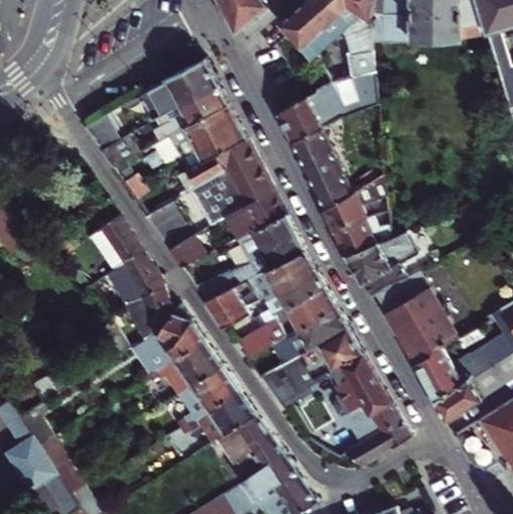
[(272,0),(219,0),(236,33),(272,0)]
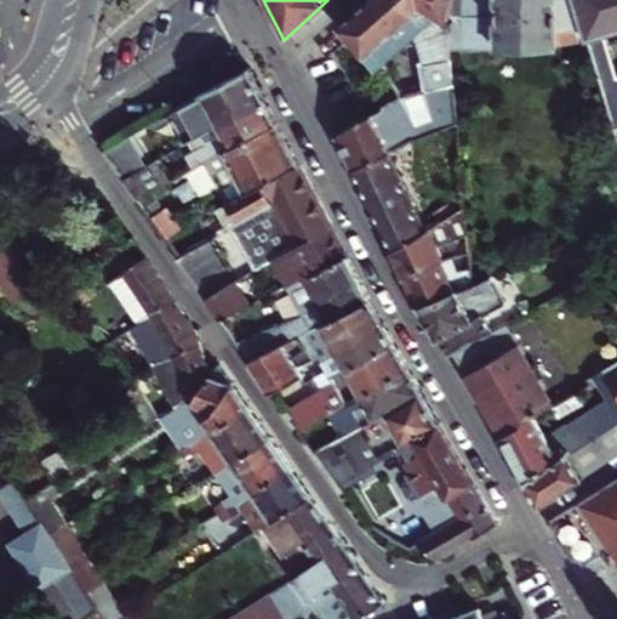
[(380,64),(392,54),(381,41),(404,22),(421,41),(422,71),(416,73),(418,97),(430,96),(449,94),(445,51),(445,11),(450,0),(367,0),(336,28),(375,69),(380,64)]
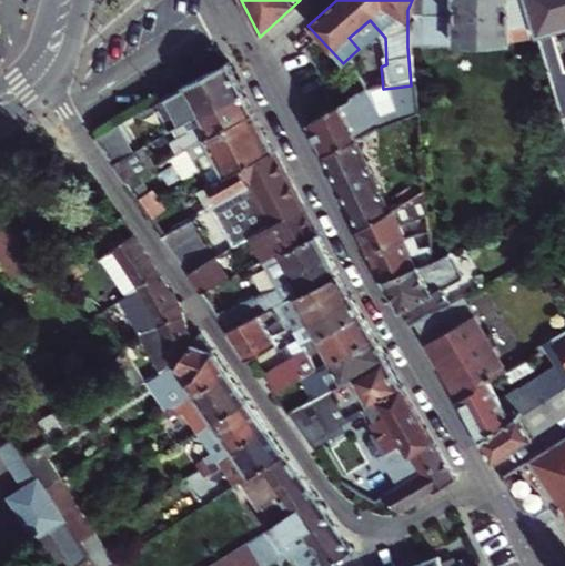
[(412,0),(407,10),(407,47),(505,47),(505,43),(526,43),(525,33),(534,31),(524,0),(412,0)]
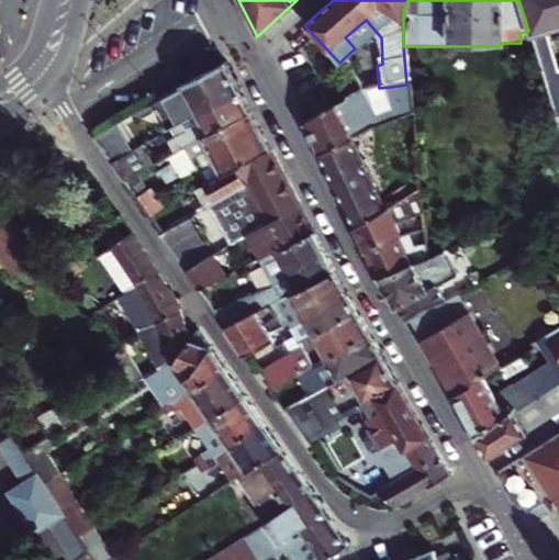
[(529,37),(549,32),(558,28),(558,0),(518,0),(528,31),(529,37)]
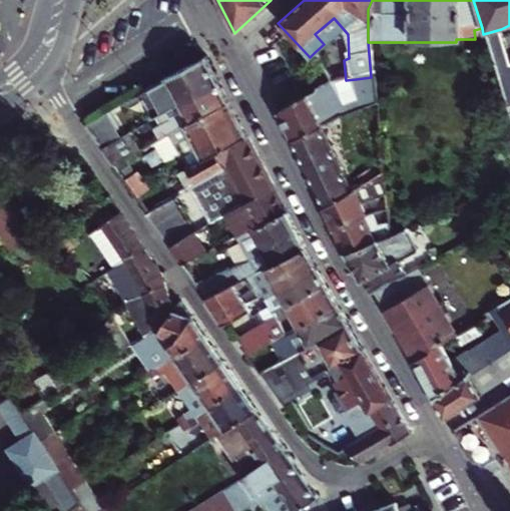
[(493,67),(508,116),(509,115),(509,59),(501,29),(483,34),(493,67)]
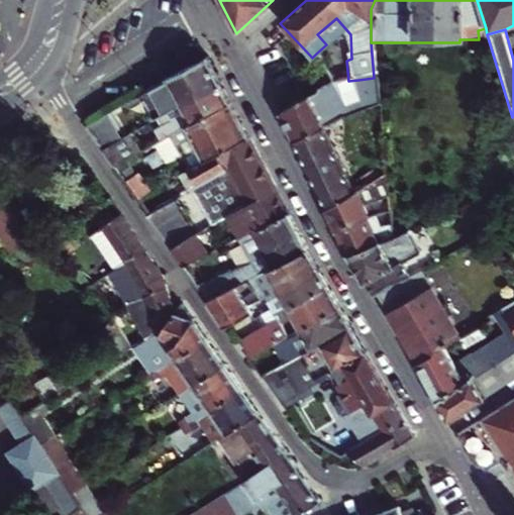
[(206,57),(126,100),(131,109),(148,100),(151,106),(165,99),(172,110),(220,83),(206,57)]
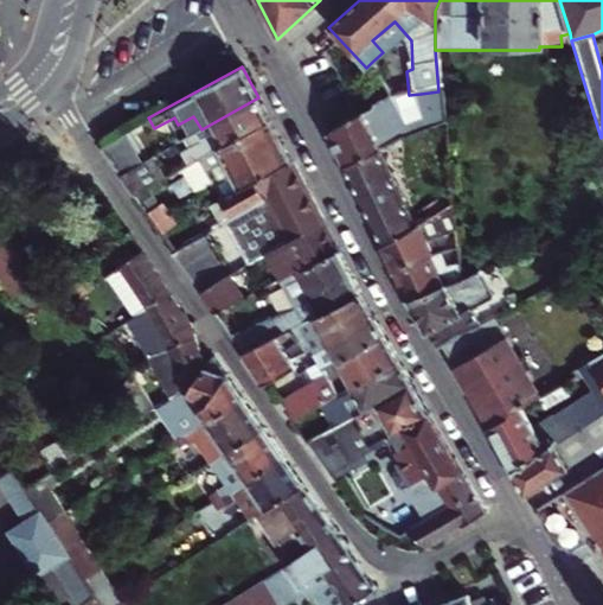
[(421,94),(424,131),(442,125),(438,91),(421,94)]
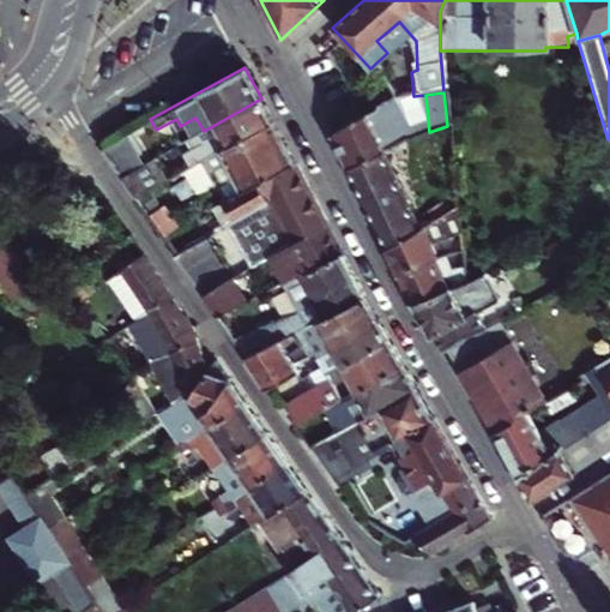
[(261,99),(204,131),(183,143),(188,151),(180,156),(187,169),(201,161),(272,120),(261,99)]
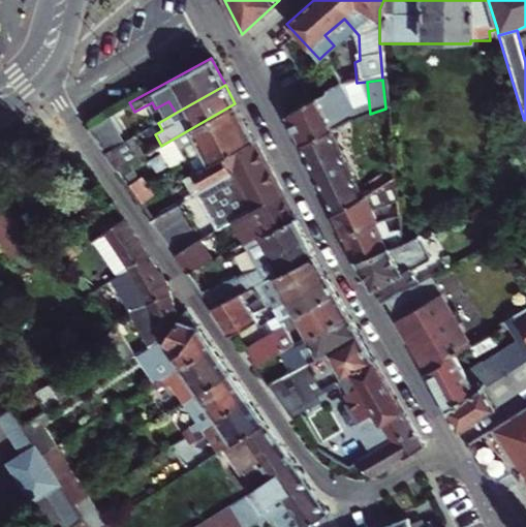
[(334,89),(323,94),(325,96),(284,118),(300,148),(331,130),(349,120),(334,89)]
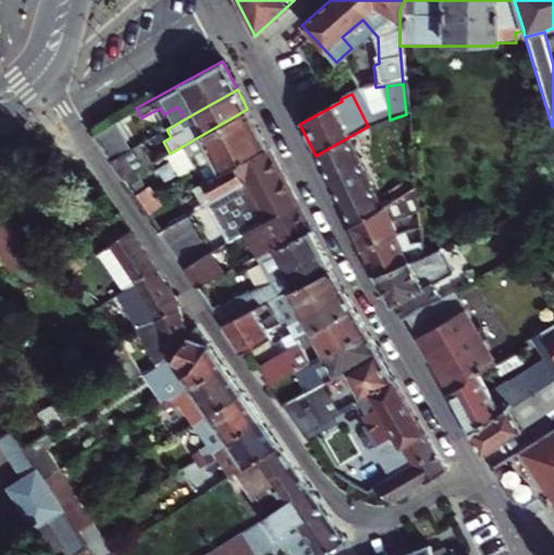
[(247,109),(183,146),(188,158),(206,145),(211,155),(257,128),(247,109)]
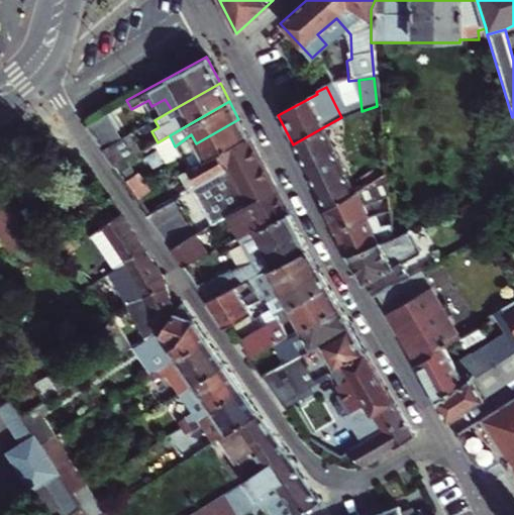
[(85,126),(97,142),(125,126),(114,108),(85,126)]
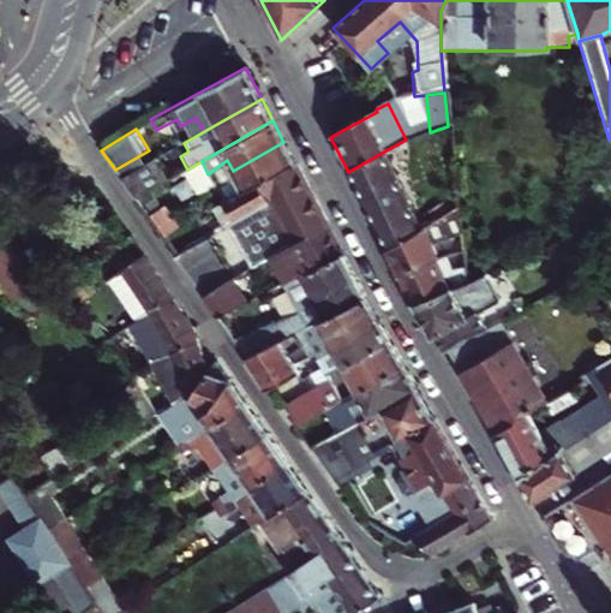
[(262,184),(295,164),(283,142),(233,171),(244,192),(223,203),(233,220),(269,201),(262,184)]
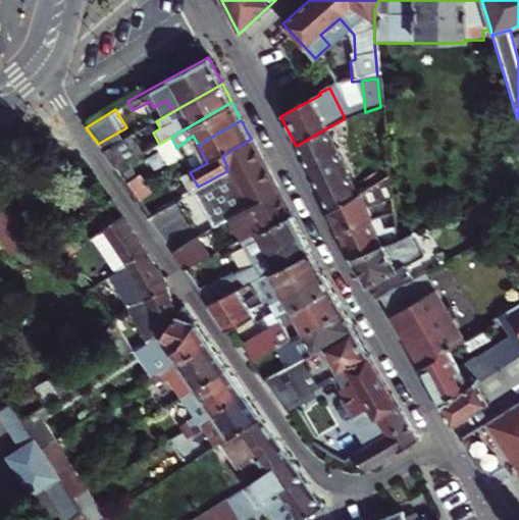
[(329,213),(358,195),(326,128),(296,146),(329,213)]
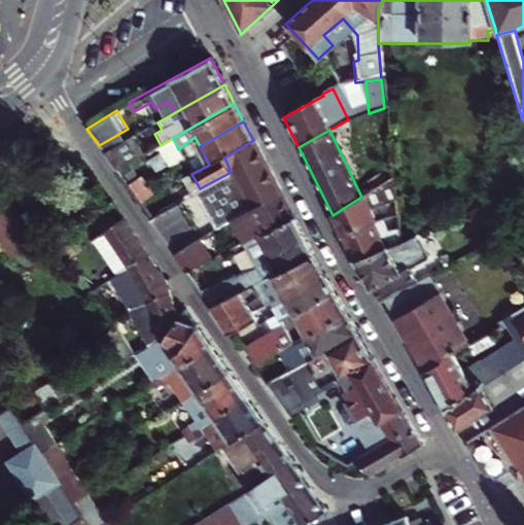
[(195,137),(178,149),(182,156),(200,146),(195,137)]
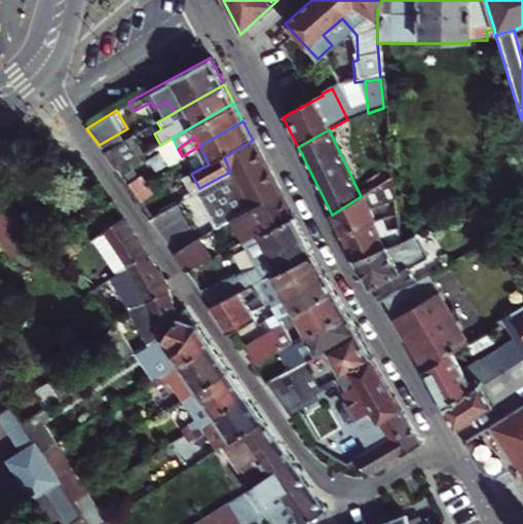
[(132,138),(104,153),(116,171),(148,151),(143,142),(137,146),(132,138)]
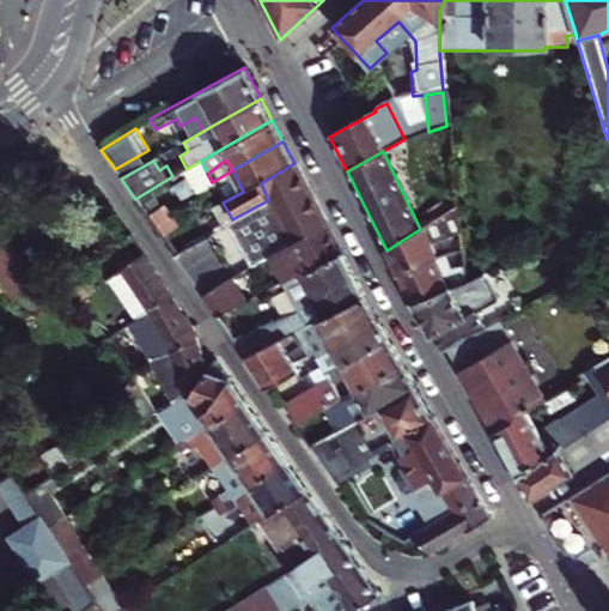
[(306,187),(294,163),(261,183),(268,200),(272,206),(306,187)]
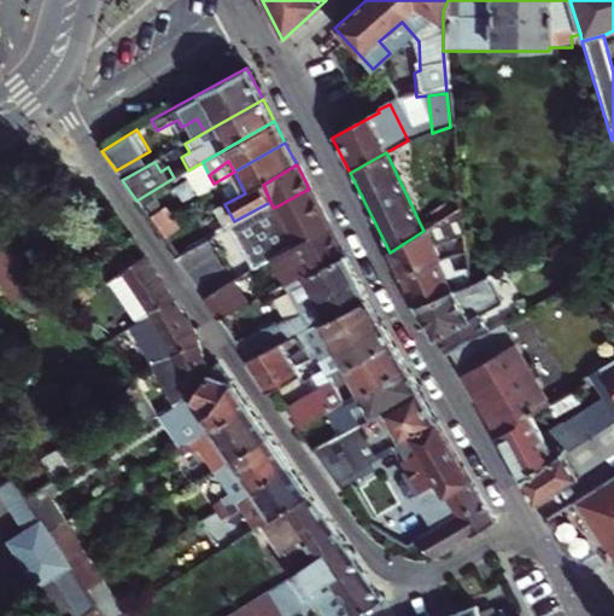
[(234,172),(214,184),(224,204),(245,193),(234,172)]
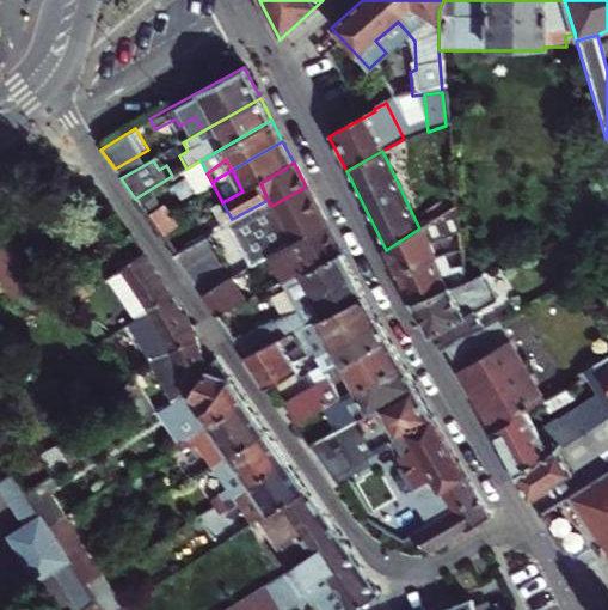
[(327,226),(306,187),(271,206),(284,227),(298,220),(306,237),(327,226)]
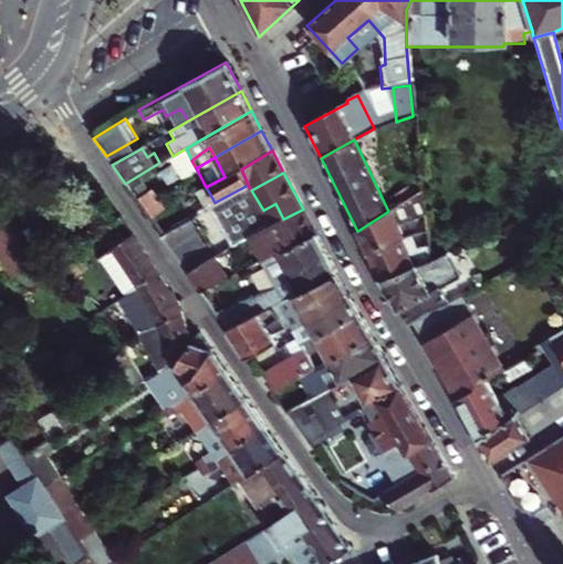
[(199,210),(215,202),(206,187),(176,202),(187,222),(194,219),(199,210)]
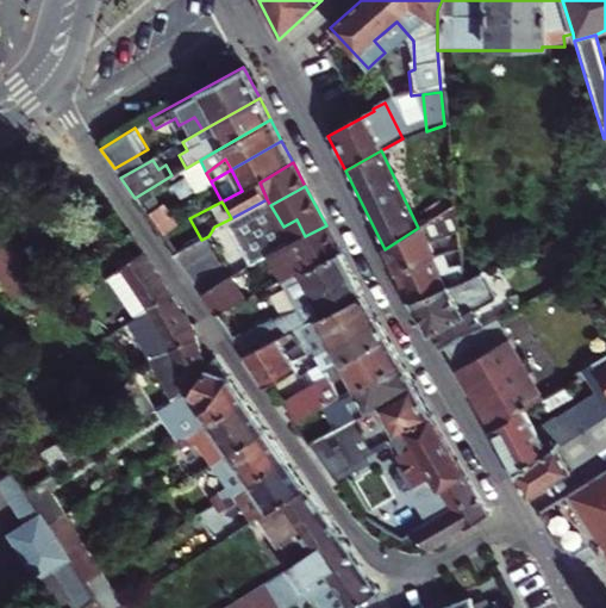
[(385,249),(397,274),(431,254),(425,241),(456,236),(453,206),(418,228),(385,249)]
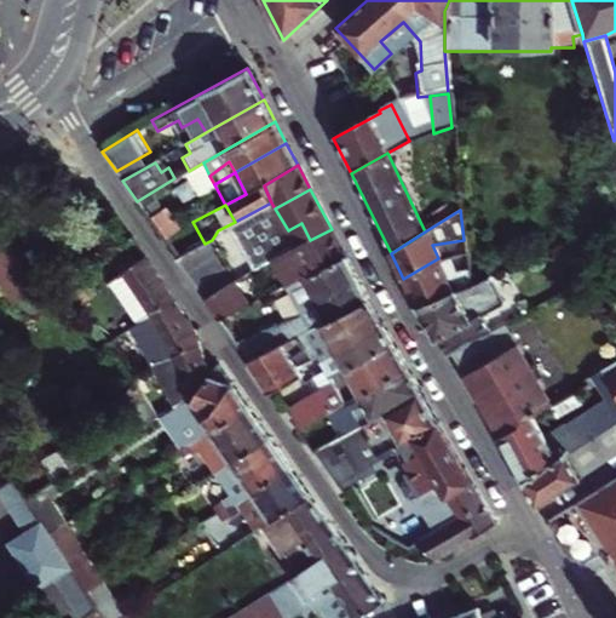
[(170,217),(155,228),(163,239),(178,228),(170,217)]
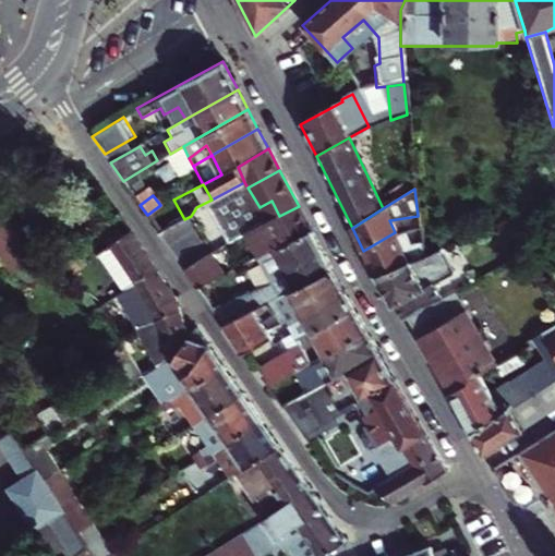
[(266,222),(279,216),(272,201),(260,207),(266,222)]
